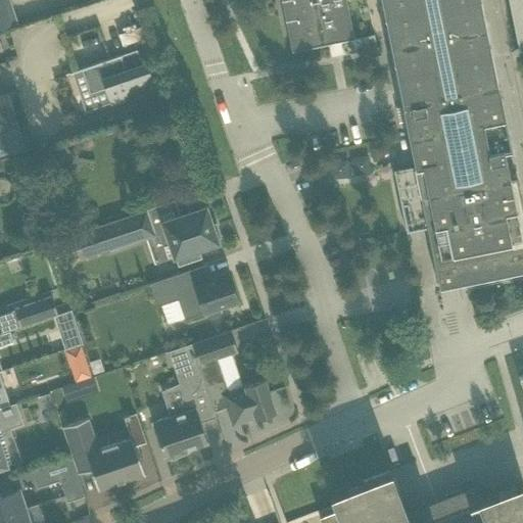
[(280,0),(291,51),(328,44),(327,40),(335,39),(335,42),(353,39),(345,0),(379,0),(413,164),(401,168),(415,229),(426,227),(438,287),(522,270),(522,212),(515,175),(508,176),(503,149),(510,148),(509,142),(479,0),(280,0)]
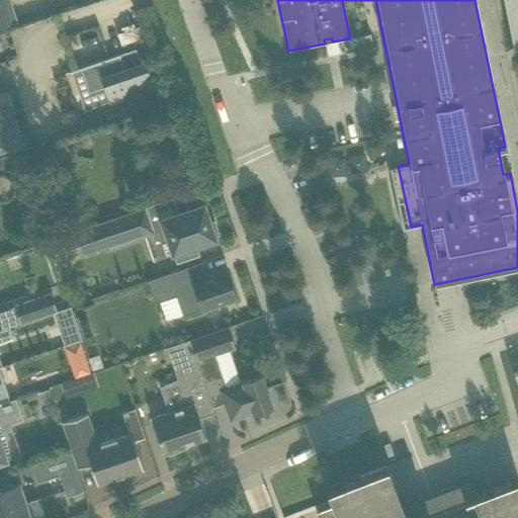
[(517,0),(502,0),(513,49),(517,47),(517,0)]
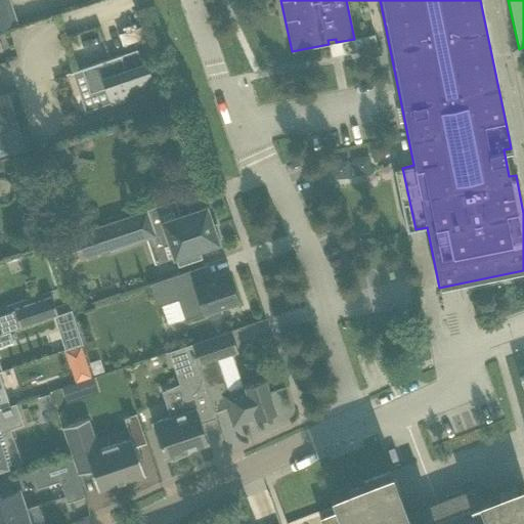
[(111,101),(154,87),(144,60),(124,68),(119,54),(121,53),(121,52),(72,69),(73,71),(81,68),(89,90),(104,85),(111,101)]
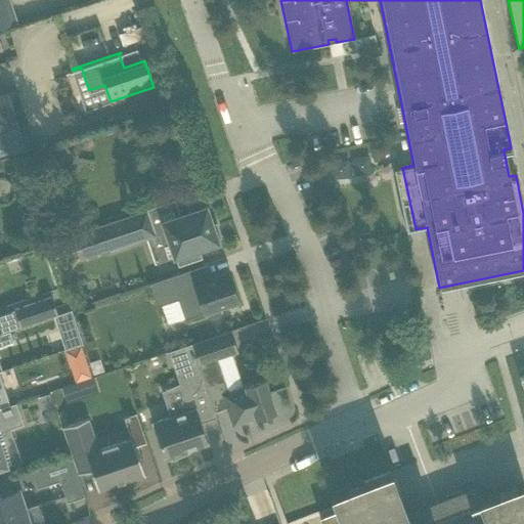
[(13,89),(0,92),(0,123),(10,154),(10,155),(33,147),(13,89)]
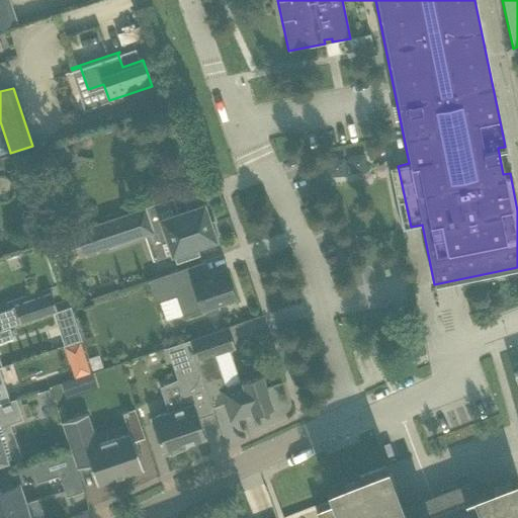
[(0,154),(10,152),(0,121),(0,154)]
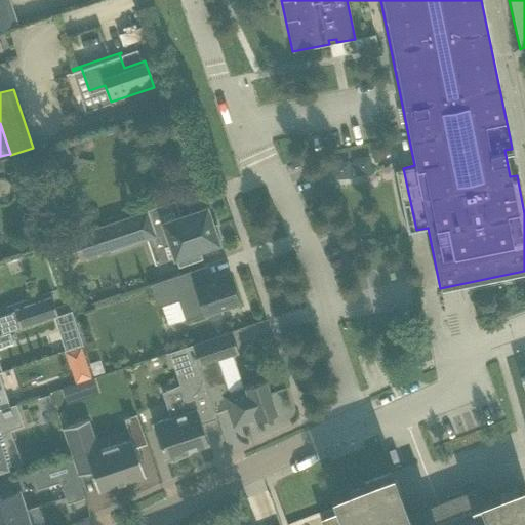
[(212,226),(206,207),(161,223),(151,226),(146,210),(77,234),(85,258),(159,233),(163,245),(168,244),(173,258),(174,257),(177,267),(202,258),(199,249),(218,243),(216,239),(219,238),(215,225),(212,226)]
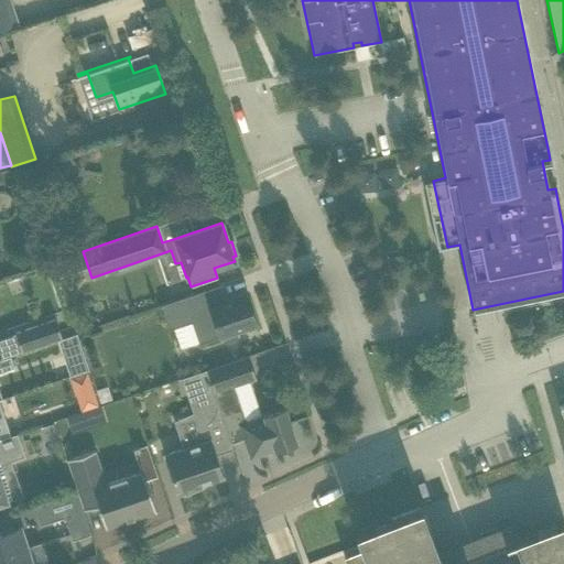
[(235,332),(243,328),(256,324),(246,294),(226,301),(219,303),(213,286),(160,305),(169,329),(191,322),(198,344),(221,336),(223,339),(226,342),(235,339),(236,335),(235,332)]
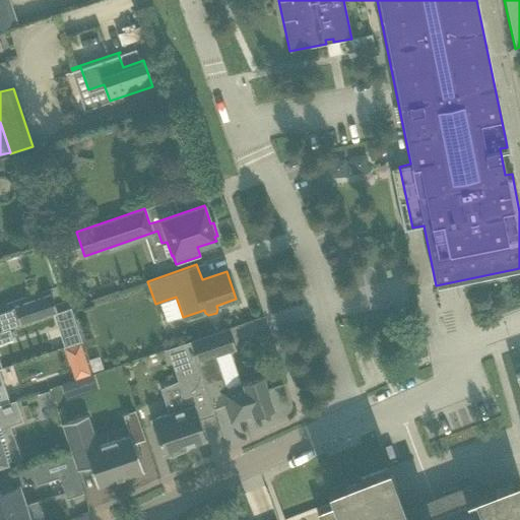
[(50,295),(14,307),(19,323),(56,311),(50,295)]
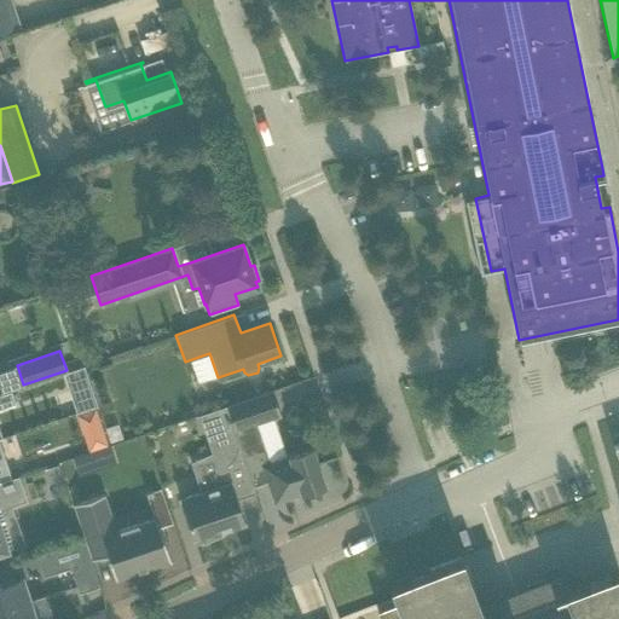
[(11,391),(0,394),(0,408),(15,404),(11,391)]
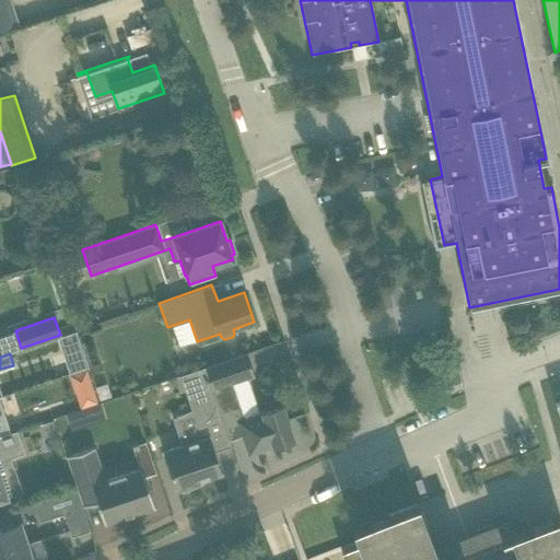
[(245,353),(205,366),(229,441),(242,436),(248,455),(271,447),(272,448),(294,441),(282,405),(260,411),(260,412),(244,418),(232,384),(254,376),(245,353)]
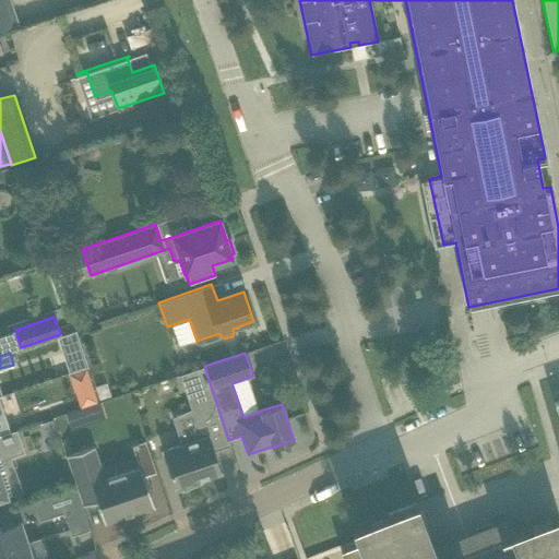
[(228,440),(204,366),(179,375),(198,431),(180,439),(182,444),(163,451),(175,487),(180,485),(182,490),(200,483),(199,479),(207,476),(206,474),(217,471),(217,473),(219,472),(213,451),(230,445),(228,440)]
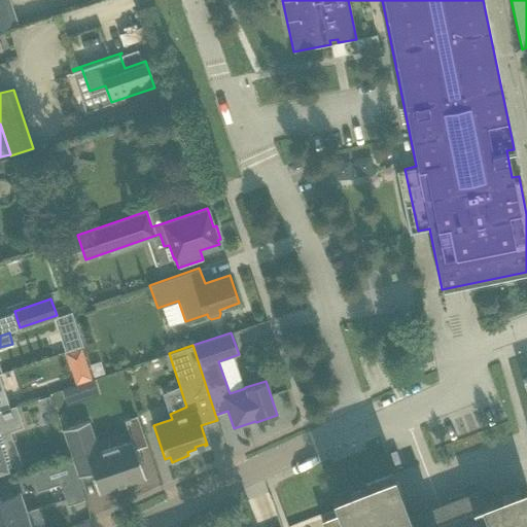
[(101,360),(90,364),(94,376),(104,373),(101,360)]
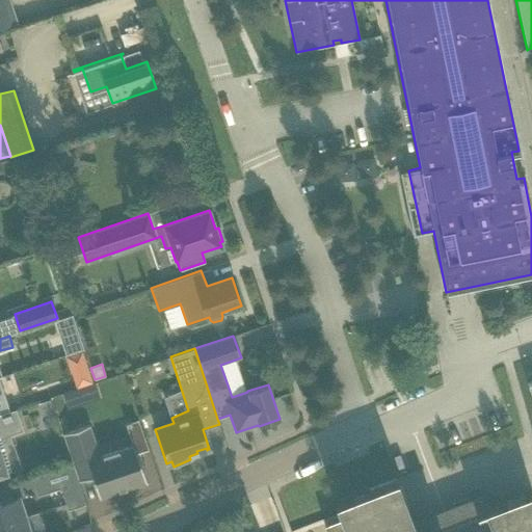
[(0,375),(0,414),(9,410),(0,383),(0,376),(2,376),(1,375),(0,375)]
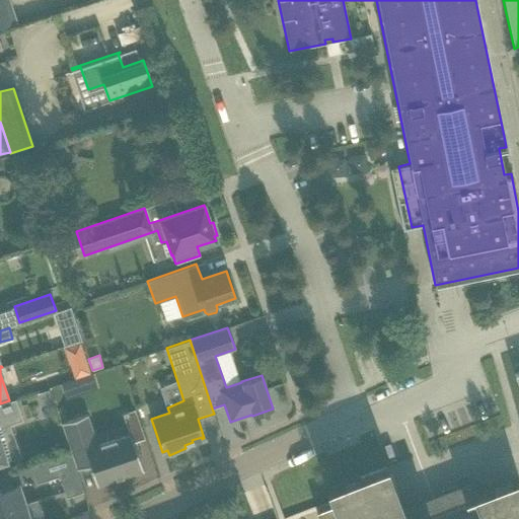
[(72,379),(60,383),(65,397),(77,393),(72,379)]
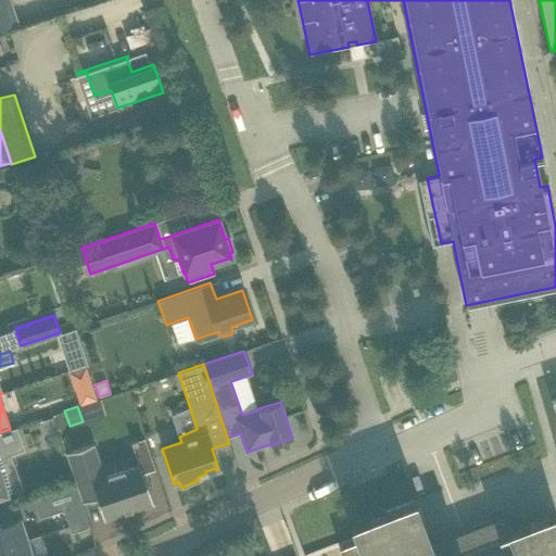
[(57,431),(51,418),(38,422),(42,436),(57,431)]
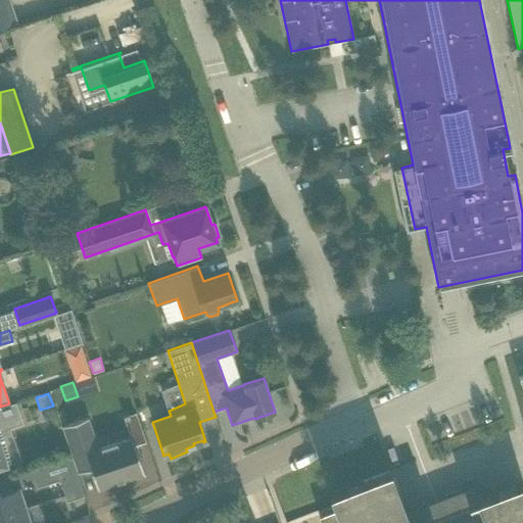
[(0,407),(0,466),(6,465),(0,447),(0,441),(3,441),(0,431),(22,424),(15,402),(0,407)]
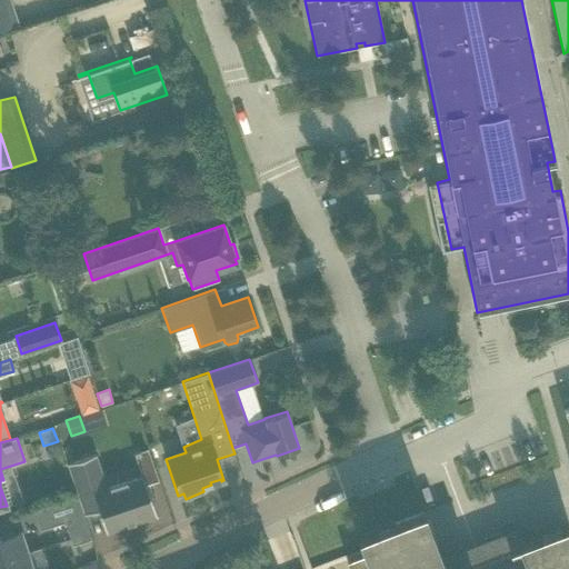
[(148,448),(135,453),(142,476),(143,476),(146,483),(158,479),(148,448)]
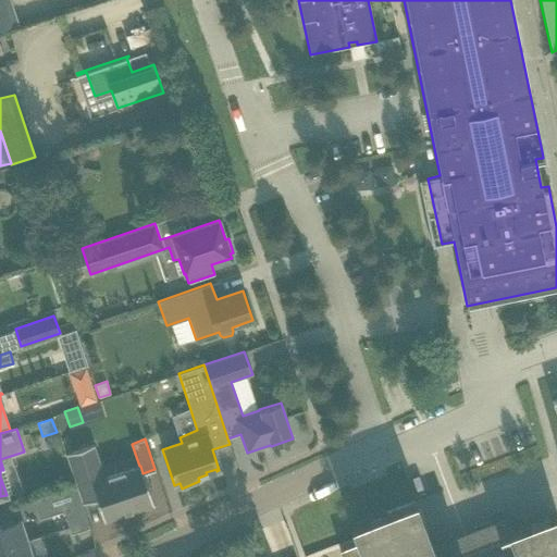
[(82,504),(95,499),(102,519),(151,503),(139,466),(102,478),(91,445),(65,454),(82,504)]
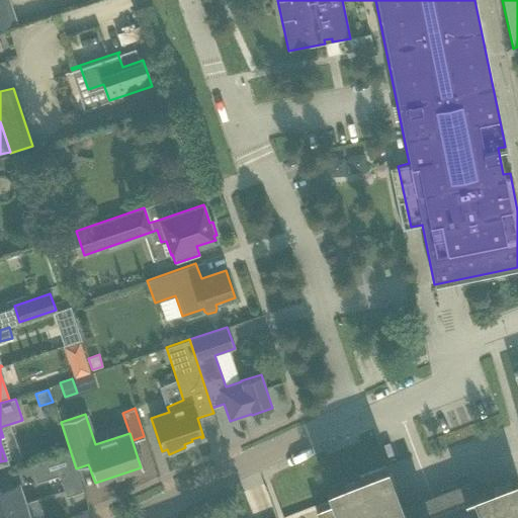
[(59,478),(58,473),(75,467),(70,453),(38,463),(46,482),(59,478)]
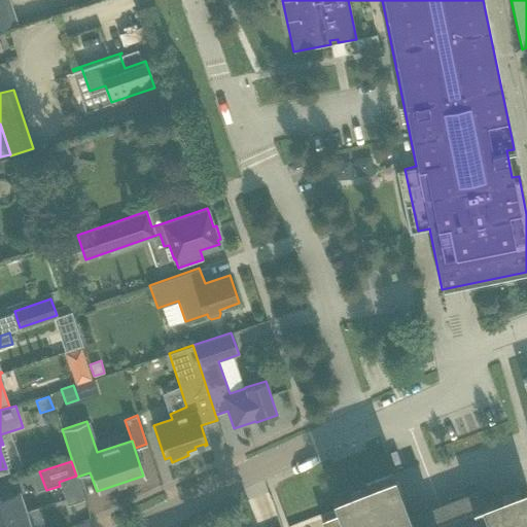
[(330,496),(336,512),(336,513),(320,519),(323,526),(526,526),(526,487),(480,505),(487,523),(477,526),(436,526),(431,512),(410,520),(392,473),(330,496)]
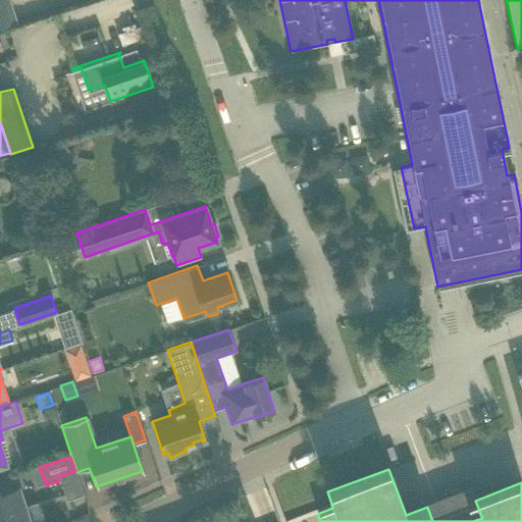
[(84,494),(75,471),(58,477),(59,481),(65,501),(84,494)]
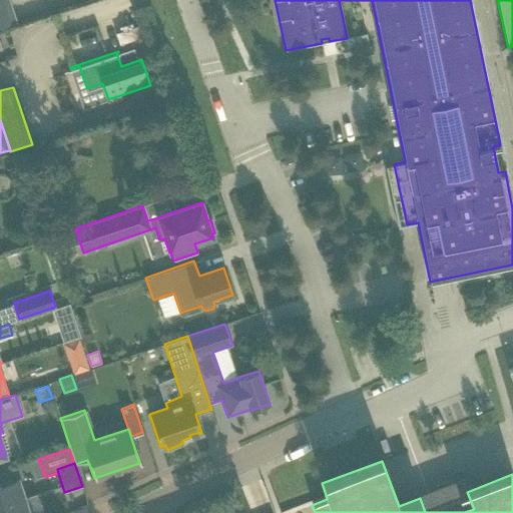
[(18,478),(0,484),(0,506),(25,497),(18,478)]
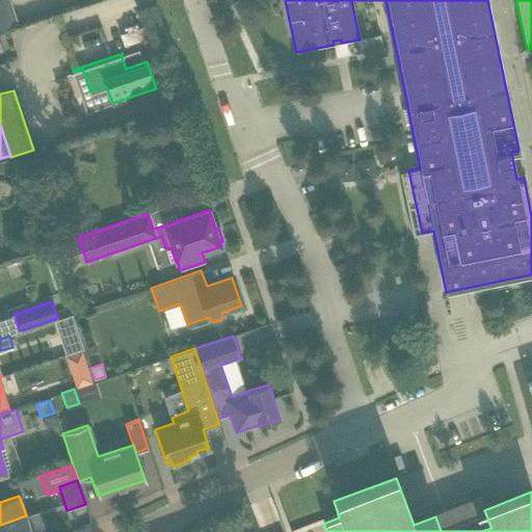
[(0,531),(32,531),(26,515),(0,525),(0,531)]
